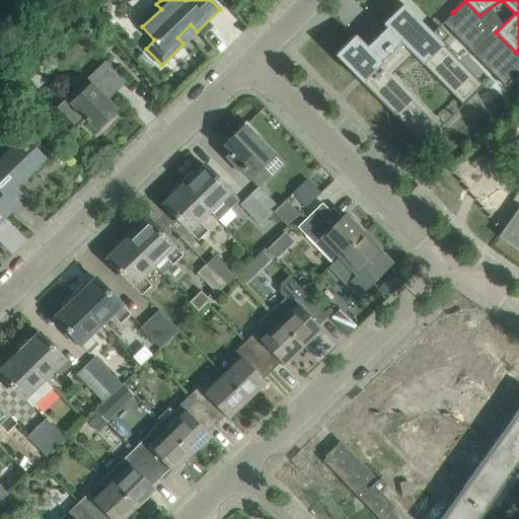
[(449,36),(439,25),(432,32),(403,3),(383,23),(386,27),(380,33),(378,31),(371,38),(373,41),(367,47),(356,34),(335,55),(423,144),(444,124),(443,123),(442,124),(392,74),(413,54),(423,64),(462,103),(461,105),(462,106),(484,85),(442,43),(449,36)]
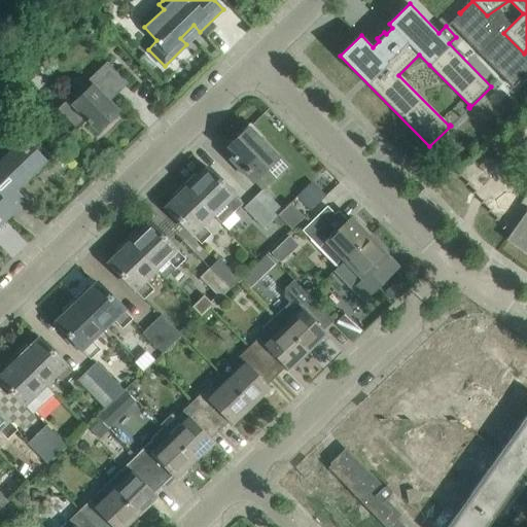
[(128,83),(114,68),(108,60),(86,80),(92,85),(73,104),(68,99),(58,109),(77,129),(86,120),(90,124),(91,123),(98,130),(117,111),(108,101),(128,83)]
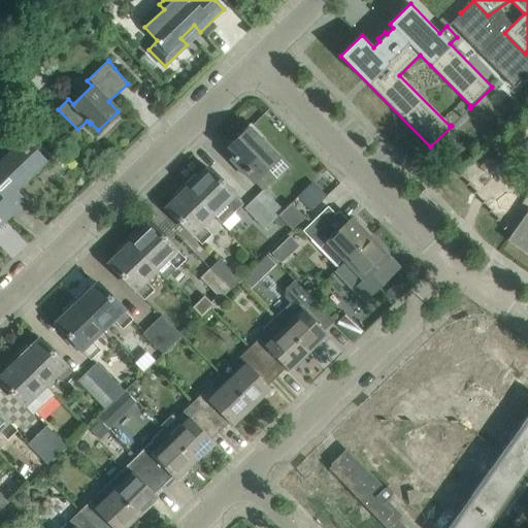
[(231,159),(253,182),(262,190),(275,177),(266,168),(278,157),(262,140),(261,141),(250,130),(251,129),(250,127),(227,149),(234,156),(231,159)]
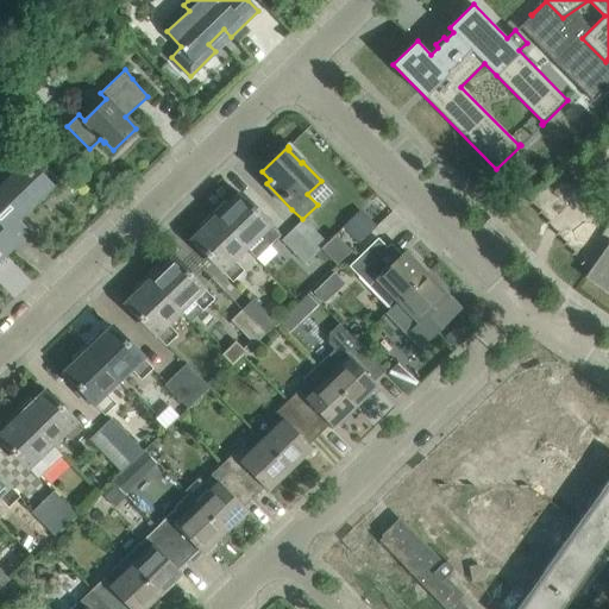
[(0,243),(8,252),(12,248),(30,231),(18,219),(54,184),(37,168),(36,167),(29,159),(14,174),(0,187),(0,243)]
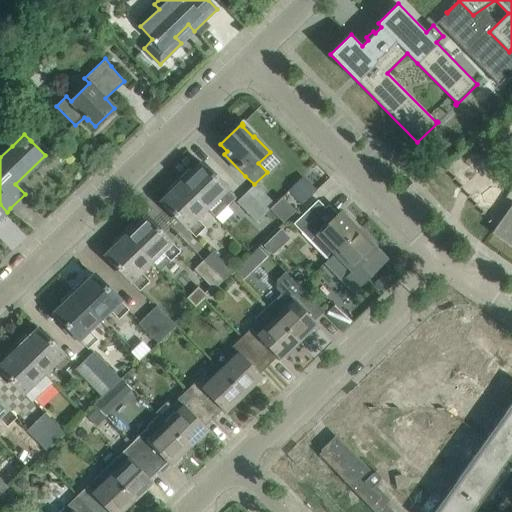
[(235,197),(216,176),(202,162),(192,171),(189,168),(178,179),(206,207),(215,216),(235,197)]
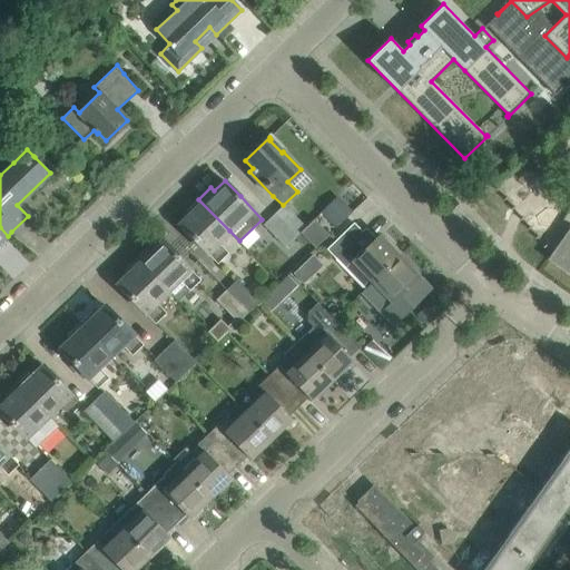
[(229,231),(198,199),(187,210),(190,214),(179,224),(217,263),(228,253),(217,242),(229,231)]
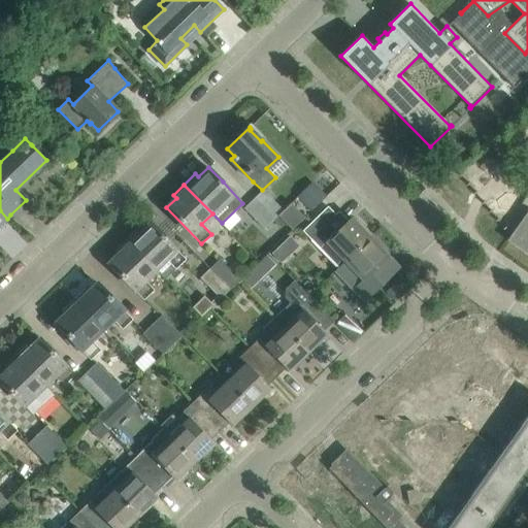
[(263,189),(254,198),(274,219),(277,216),(284,209),(263,189)]
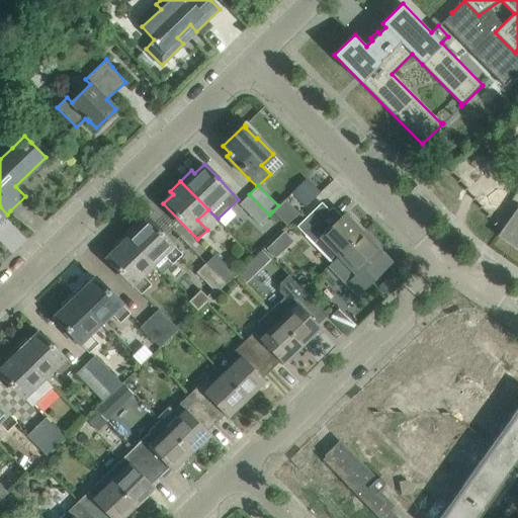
[(269,214),(249,194),(240,203),(259,225),(269,214)]
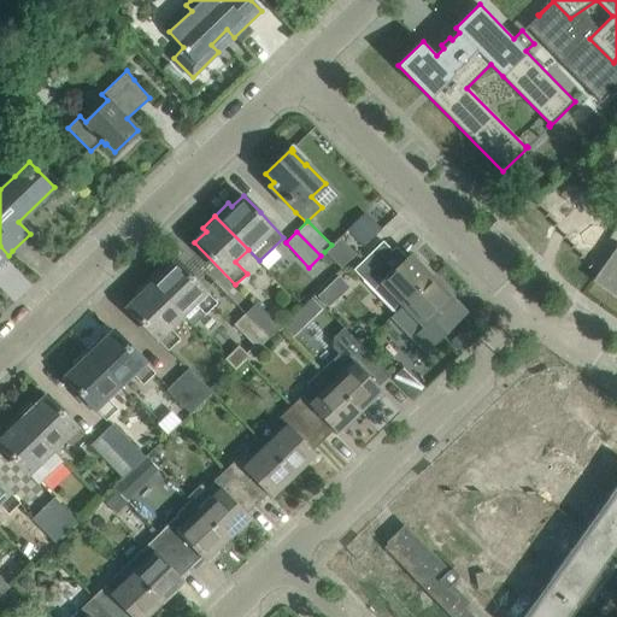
[(340,236),(331,245),(324,252),(341,268),(357,253),(340,236)]
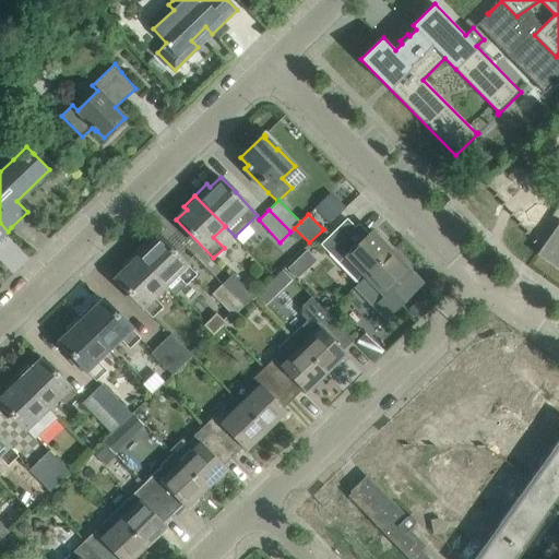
[(358,223),(329,252),(344,268),(358,283),(391,250),(371,230),(365,236),(356,227),(359,224),(358,223)]
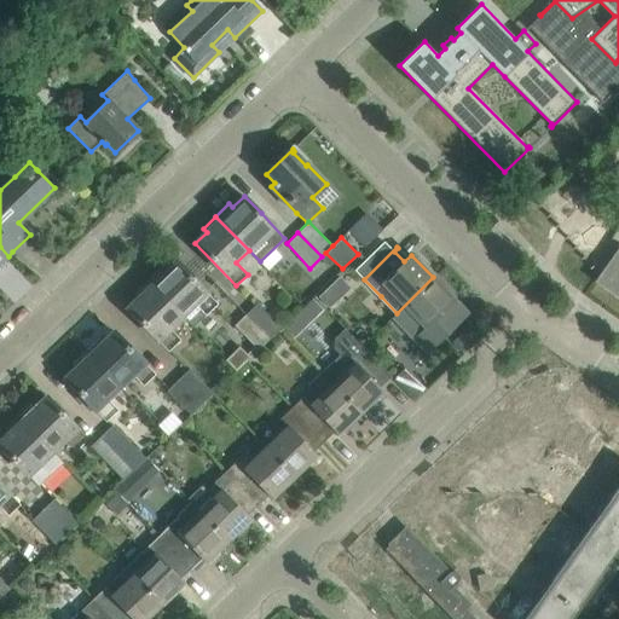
[(618,247),(618,248),(605,268),(603,267),(594,282),(618,299),(618,247)]
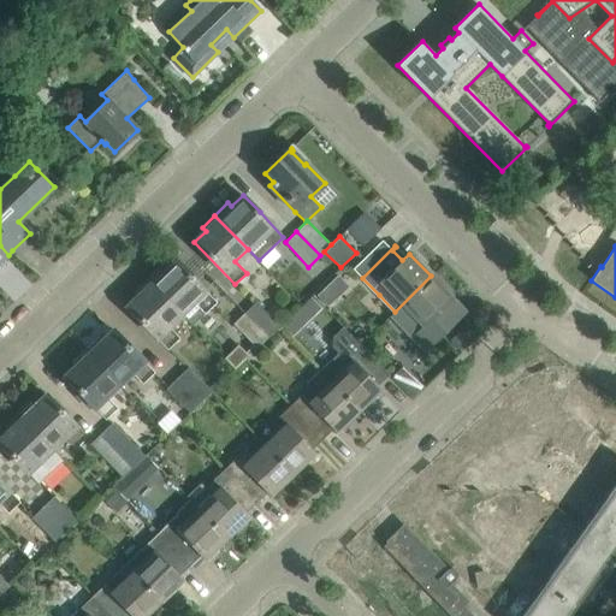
[(217,302),(193,277),(176,260),(164,271),(160,267),(148,279),(181,314),(194,302),(205,314),(217,302)]
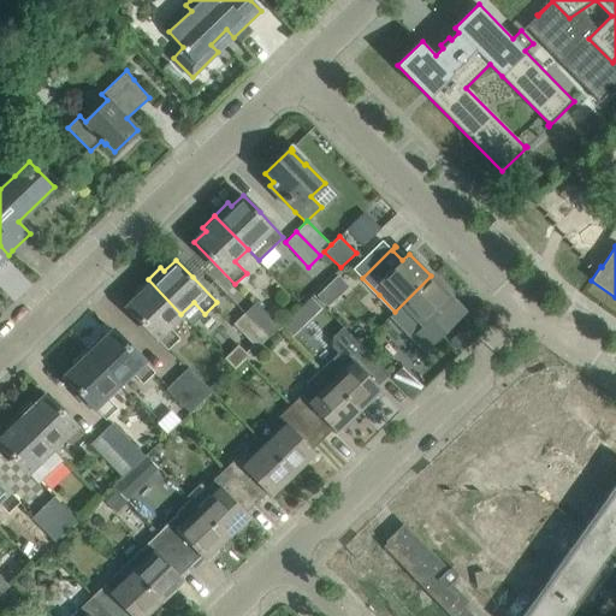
[(452,298),(431,276),(395,312),(407,325),(427,345),(460,313),(460,312),(456,315),(446,306),(452,298)]
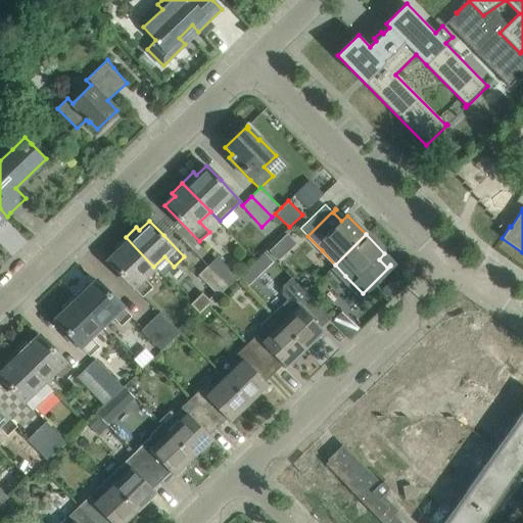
[(153,267),(126,237),(114,247),(117,250),(107,260),(122,275),(143,296),(152,287),(142,277),(153,267)]
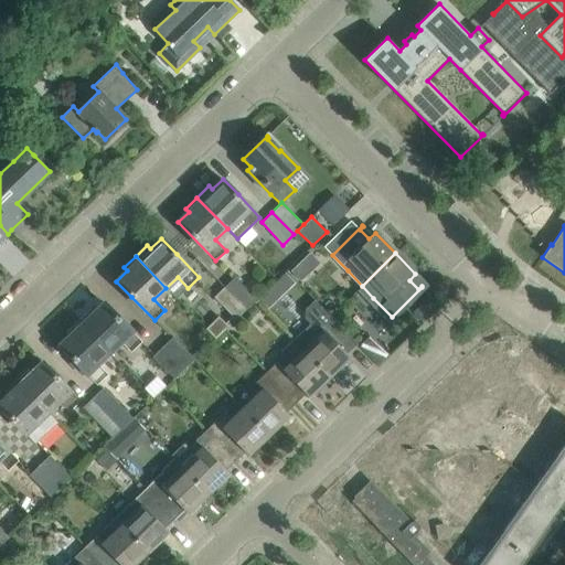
[(304,259),(291,272),(302,281),(313,270),(304,259)]
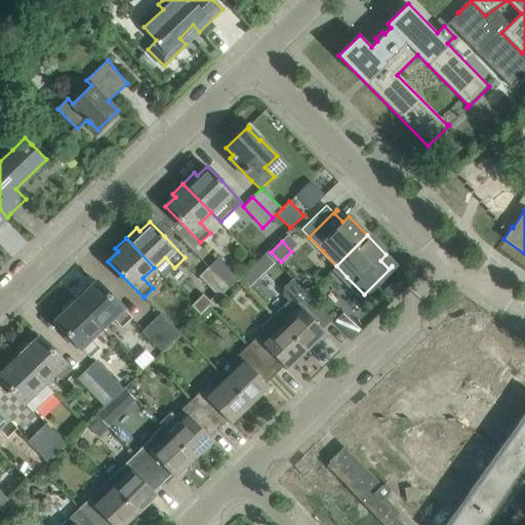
[(218,255),(209,265),(229,286),(238,277),(218,255)]
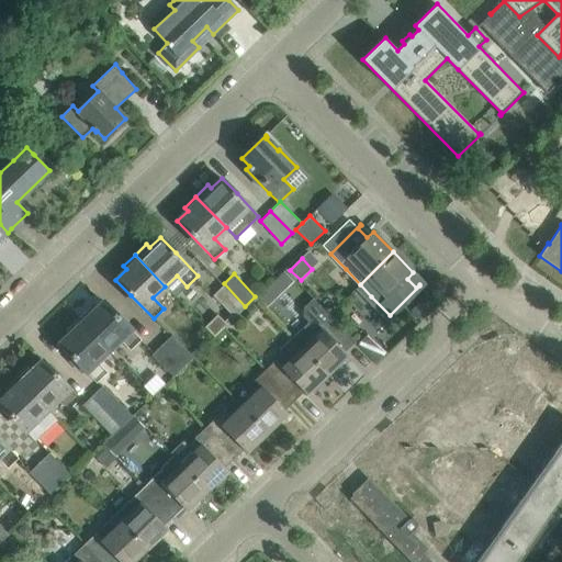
[(245,306),(224,283),(213,294),(234,316),(245,306)]
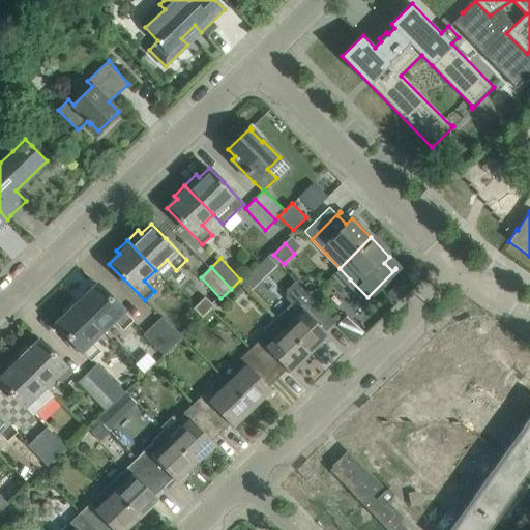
[(335,322),(321,307),(295,281),(287,290),(287,299),(291,303),(275,319),(308,353),(328,334),(322,328),(331,320),(334,323),(335,322)]
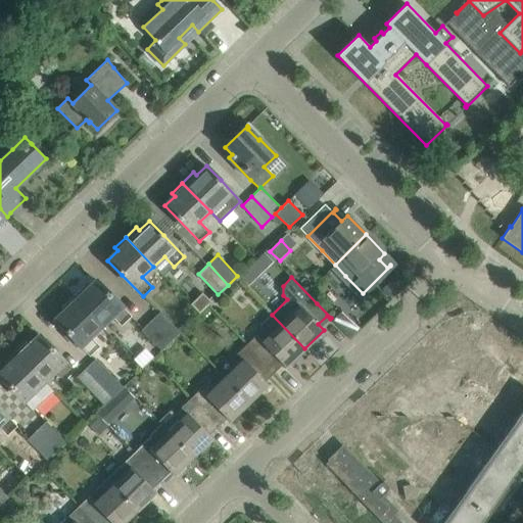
[(131,317),(110,295),(96,280),(87,289),(84,286),(73,297),(101,326),(112,316),(122,326),(131,317)]
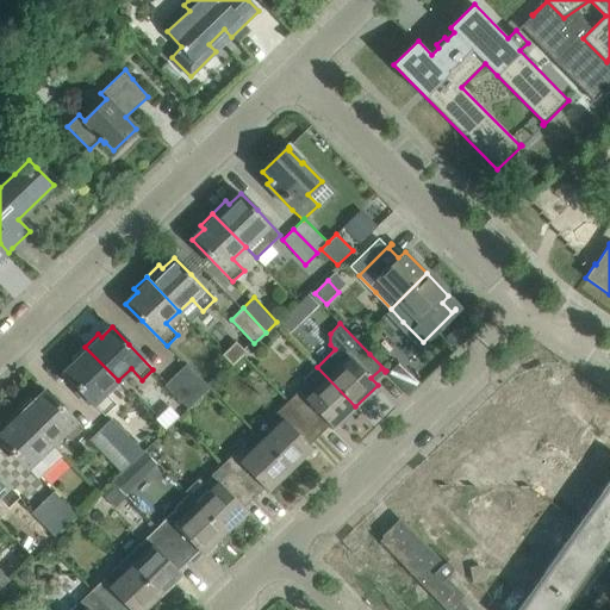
[(118,380),(85,347),(73,359),(75,362),(64,373),(105,415),(116,404),(106,393),(118,380)]
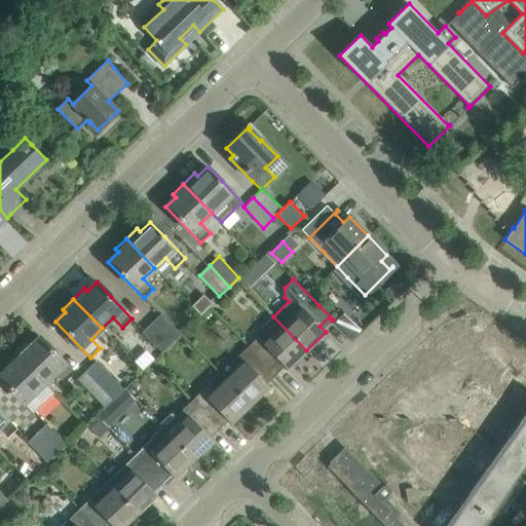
[(161,312),(152,321),(172,342),(181,333),(161,312)]
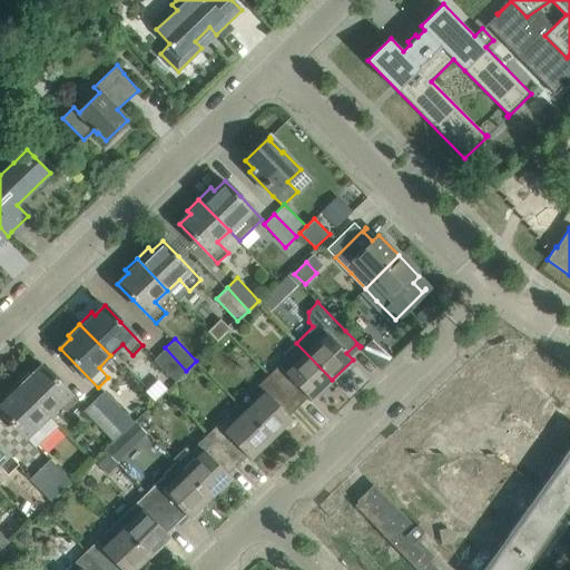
[(312,400),(332,380),(296,343),(284,355),(286,357),(269,375),(295,403),(305,393),(312,400)]
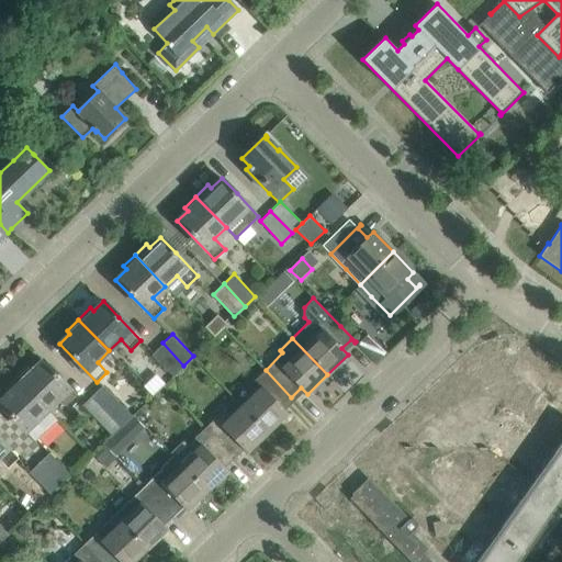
[(183,366),(163,343),(153,352),(173,374),(183,366)]
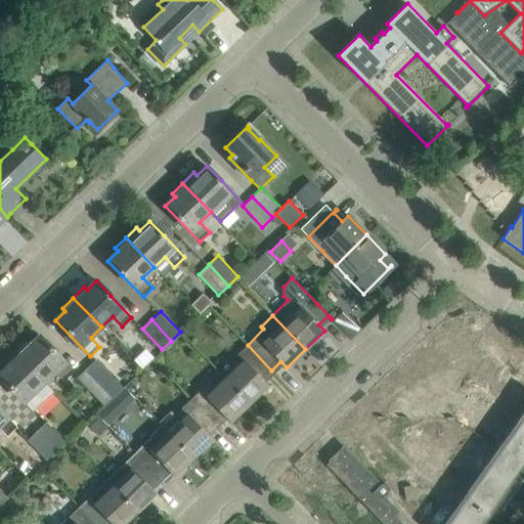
[(75,373),(53,350),(39,336),(30,345),(27,342),(15,352),(44,382),(55,372),(64,382),(75,373)]
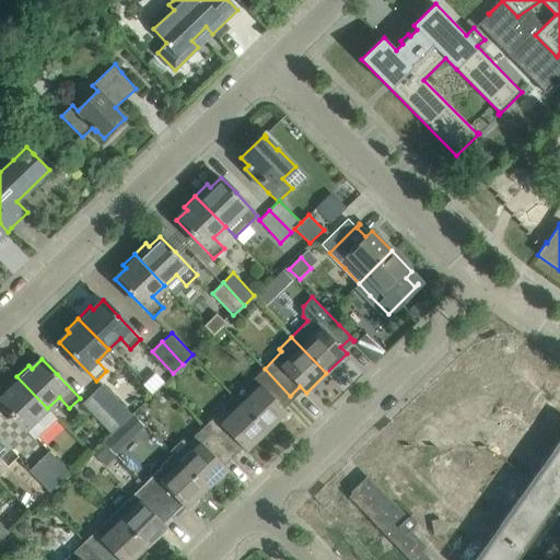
[(281,405),(290,396),(265,369),(246,385),(253,393),(241,405),(267,431),(287,411),(281,405)]
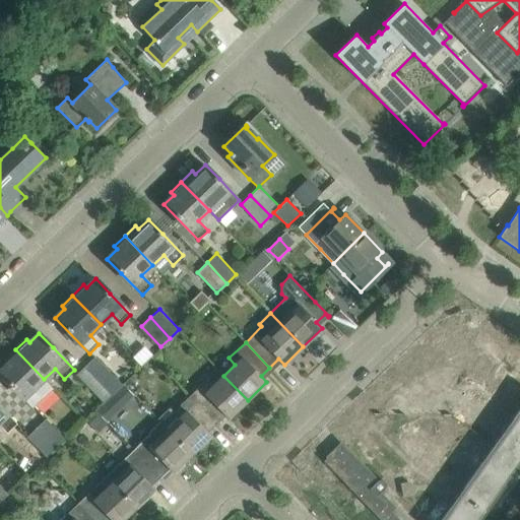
[(44,379),(15,349),(5,360),(7,363),(0,370),(0,374),(12,387),(33,408),(43,399),(33,389),(44,379)]
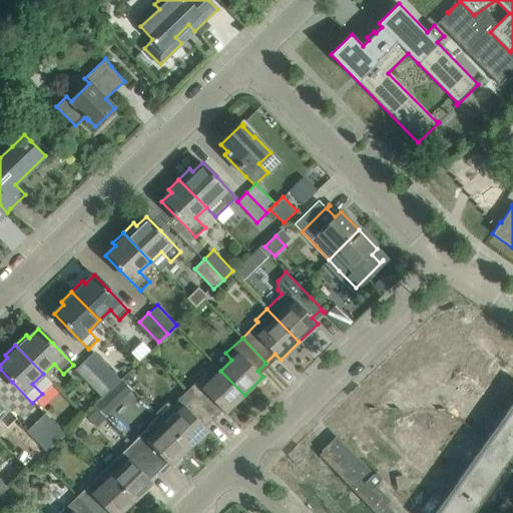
[(93,352),(84,361),(111,389),(120,380),(93,352)]
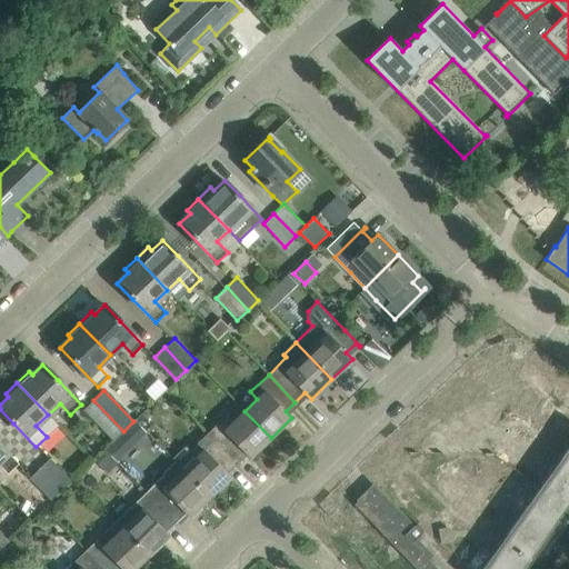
[(123,431),(93,400),(82,410),(113,441),(123,431)]
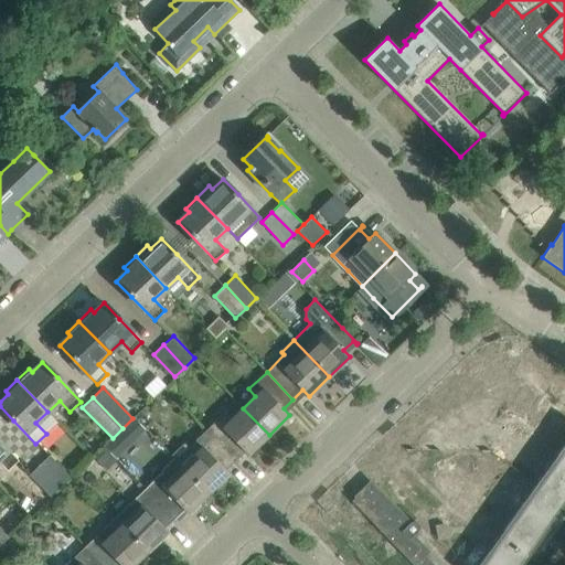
[(248,455),(269,435),(243,408),(232,419),(225,412),(206,430),(232,457),(242,448),(248,455)]
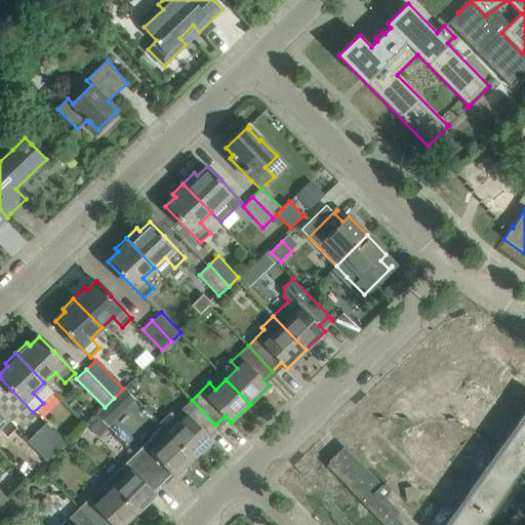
[(206,434),(215,425),(192,400),(174,416),(170,412),(159,422),(163,427),(194,458),(212,440),(206,434)]
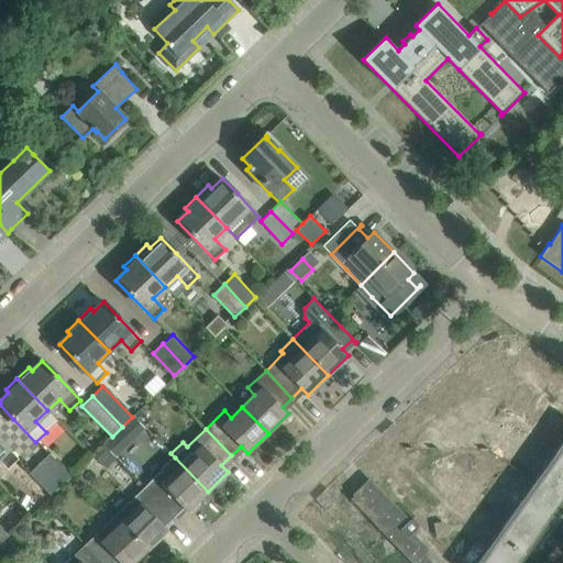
[(19,459),(0,438),(0,460),(8,468),(19,459)]
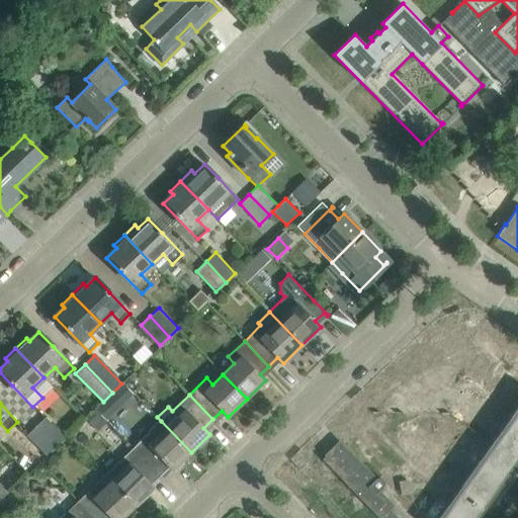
[(46,416),(36,425),(56,446),(66,436),(46,416)]
